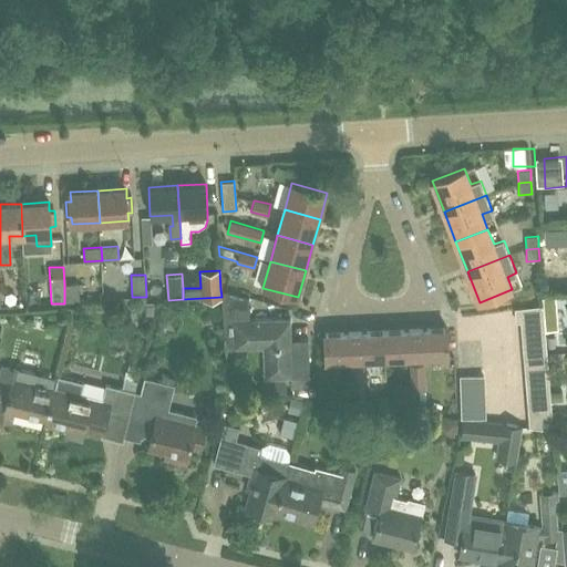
[(79,284),(64,285),(65,301),(80,301),(79,284)]
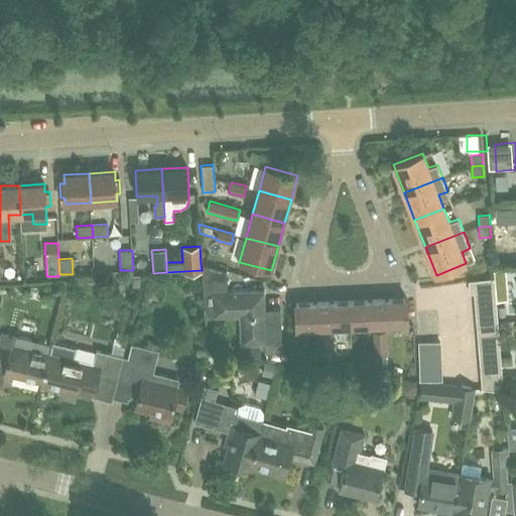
[(201,263),(202,270),(205,317),(239,315),(240,344),(265,343),(265,353),(266,353),(267,362),(287,361),(286,352),(282,352),(280,308),(266,308),(265,288),(227,289),(226,271),(201,263)]
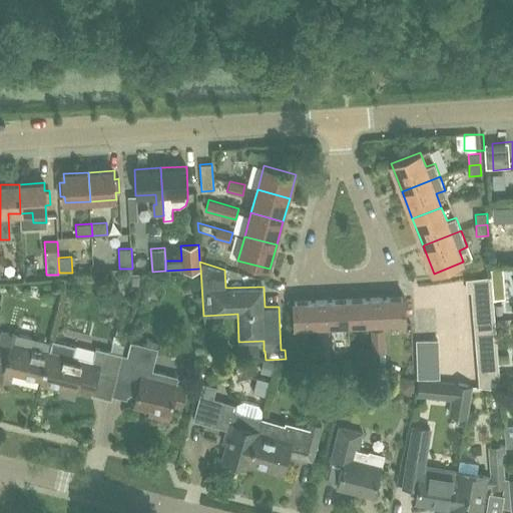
[(491,277),(492,286),(504,285),(502,269),(491,270),(491,277)]
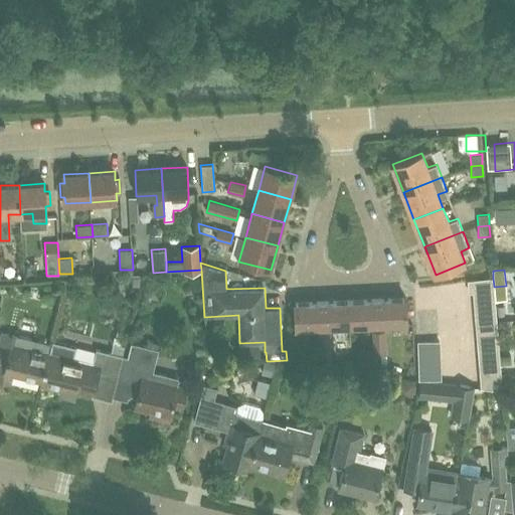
[(493,278),(469,282),(470,293),(473,293),(494,292),(494,287),(493,278)]
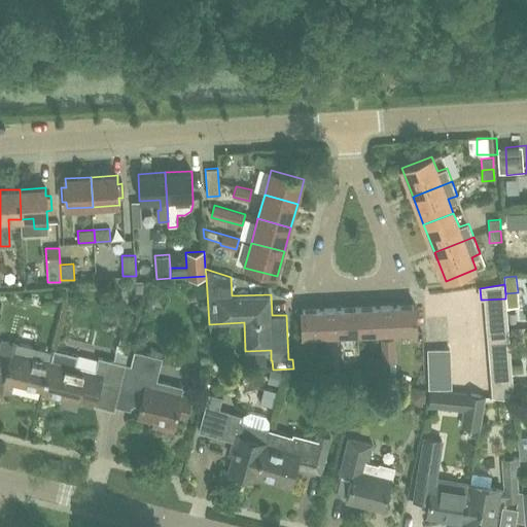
[(484,300),(485,312),(507,311),(505,299),(484,300)]
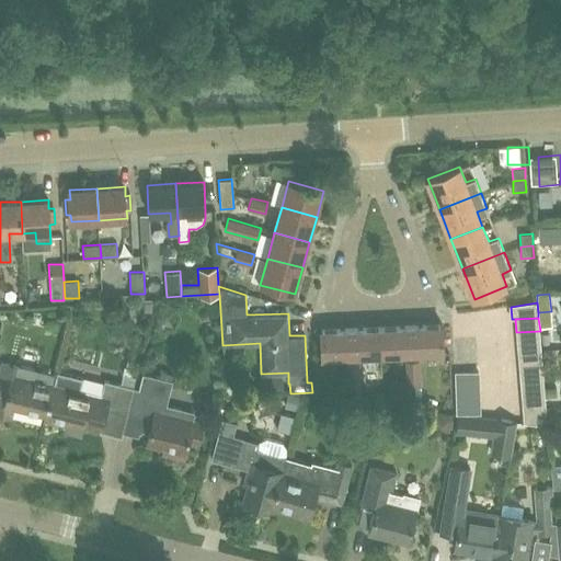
[(412,327),(413,353),(444,352),(442,325),(412,327)]
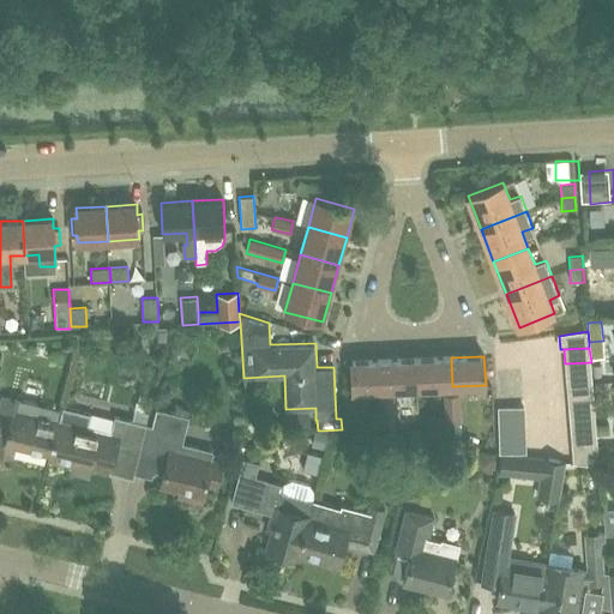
[(417,360),(420,387),(452,386),(451,357),(417,360)]
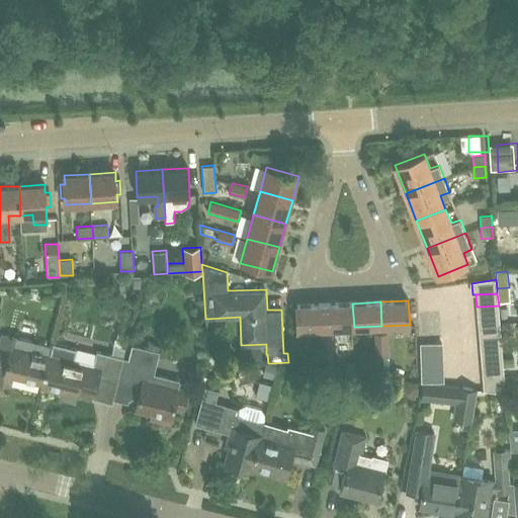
[(352,304),(325,305),(326,329),(354,327),(352,304)]
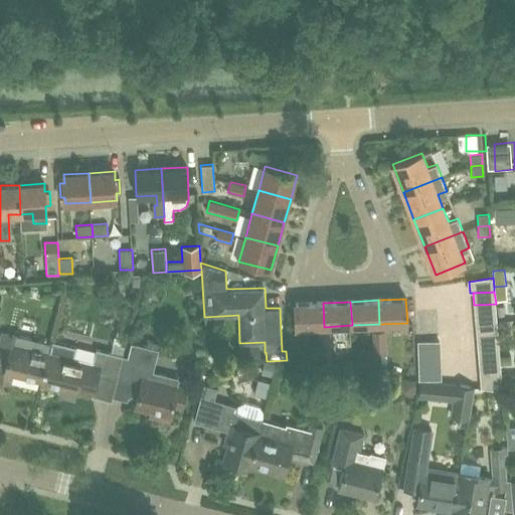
[(296,328),(324,327),(323,303),(295,304),(296,328)]
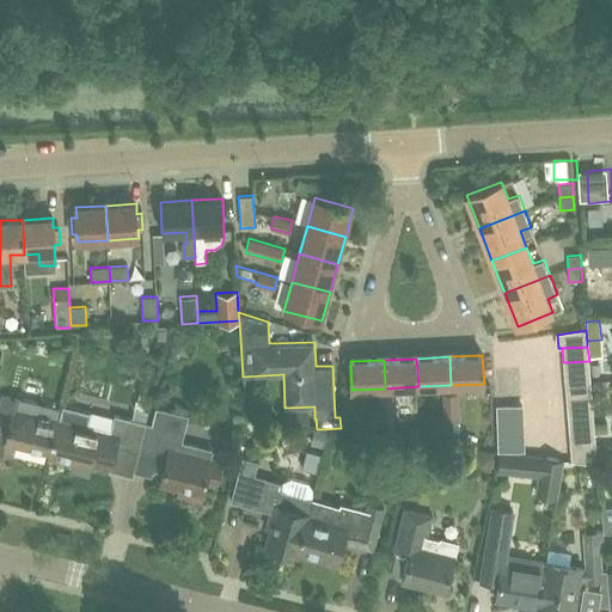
[(589,361),(564,363),(564,377),(591,375),(589,361)]
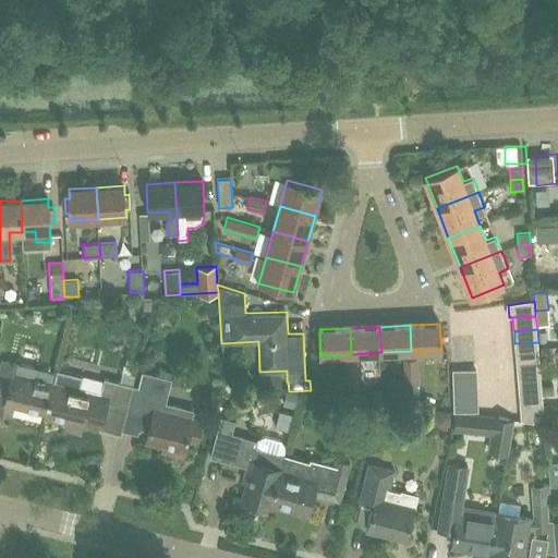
[(538,342),(514,344),(516,356),(540,355),(538,342)]
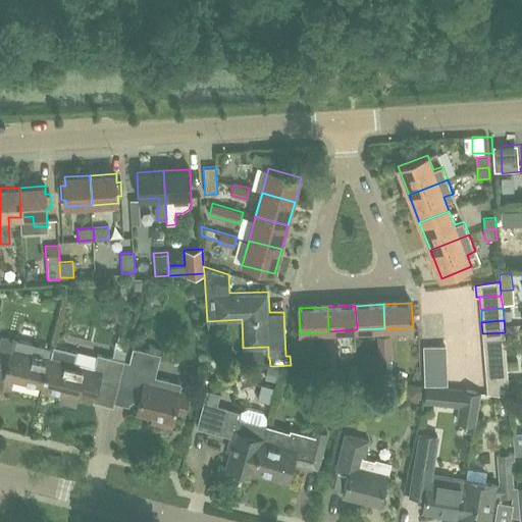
[(505,332),(482,333),(483,345),(506,343),(505,332)]
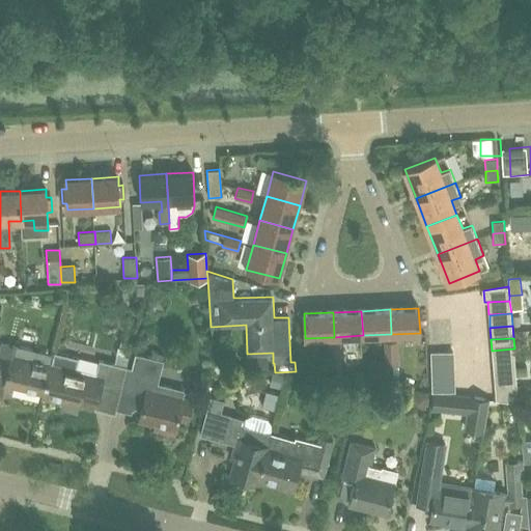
[(4,342),(0,357),(0,393),(1,394),(4,383),(44,393),(51,363),(34,359),(36,351),(4,342)]
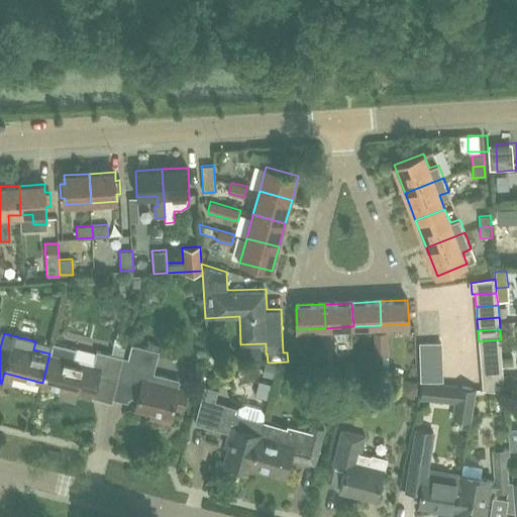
[(381,333),(374,334),(374,356),(382,356),(381,333)]
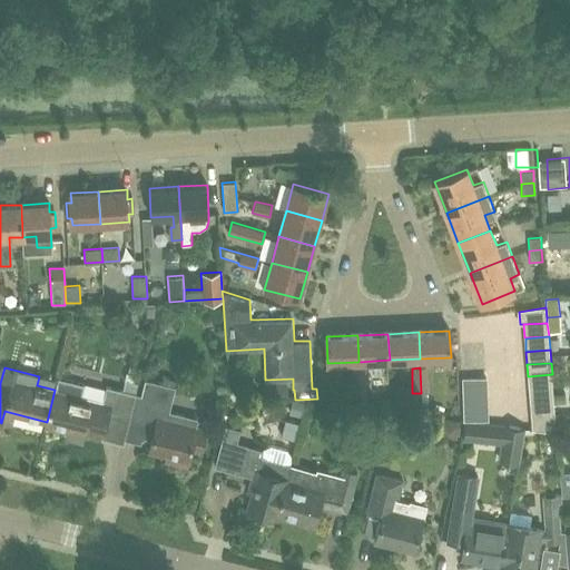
[(552,375),(528,377),(529,389),(553,387),(552,375)]
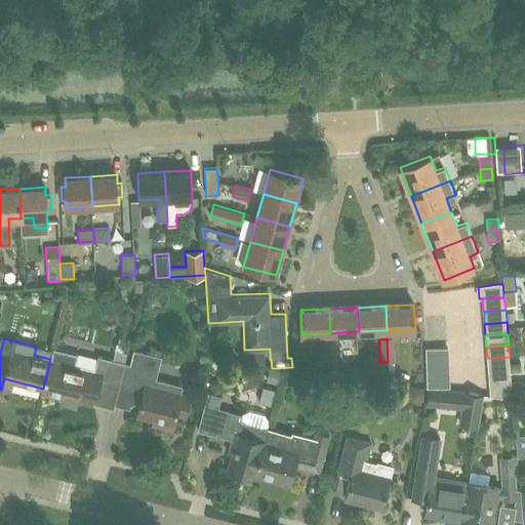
[(43,389),(42,392),(66,398),(64,406),(76,409),(78,400),(80,395),(96,399),(102,379),(107,381),(121,385),(125,367),(124,367),(126,362),(112,359),(98,355),(94,369),(86,367),(86,369),(75,366),(77,355),(52,348),(50,359),(51,359),(44,389),(43,389)]
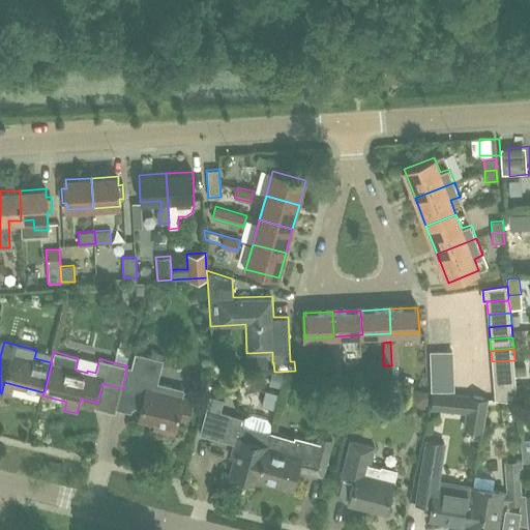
[(430,352),(430,365),(452,364),(451,351),(430,352)]
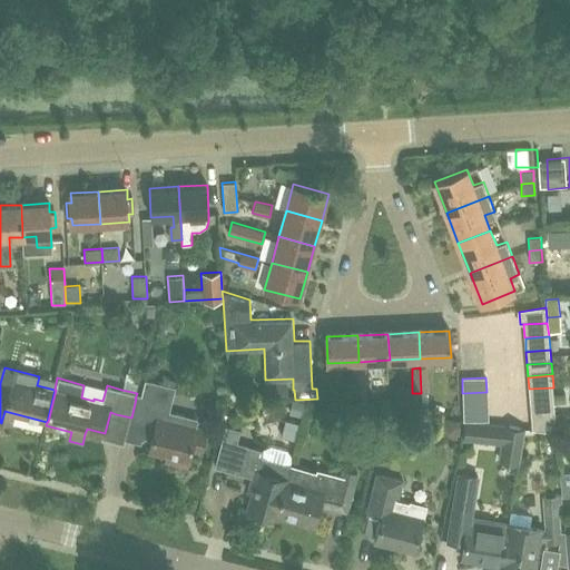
[(136,399),(131,418),(151,423),(156,424),(148,455),(187,464),(190,453),(200,455),(205,433),(207,429),(196,425),(198,419),(169,412),(175,391),(176,386),(175,386),(161,383),(145,379),(144,383),(140,400),(136,399)]
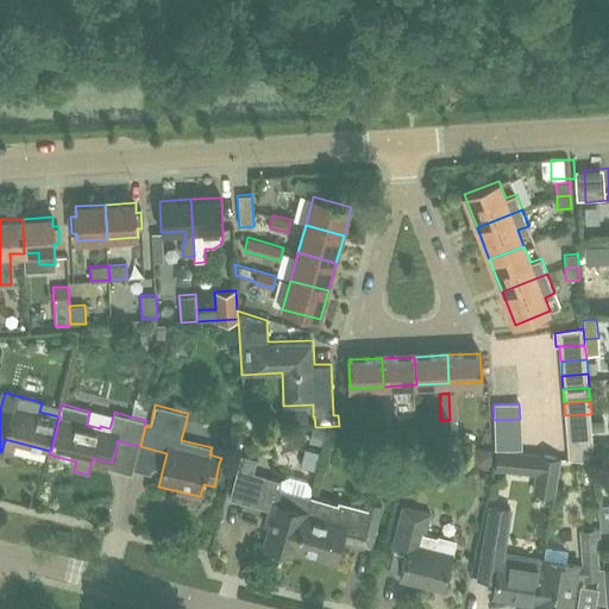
[(591,414),(565,416),(566,429),(592,428),(591,414)]
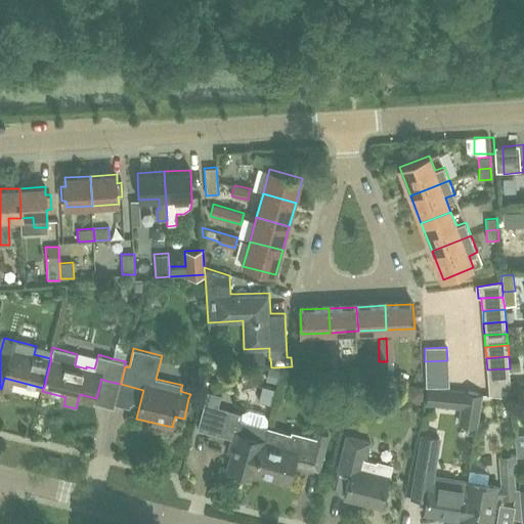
[(425,361),(426,375),(447,374),(447,360),(425,361)]
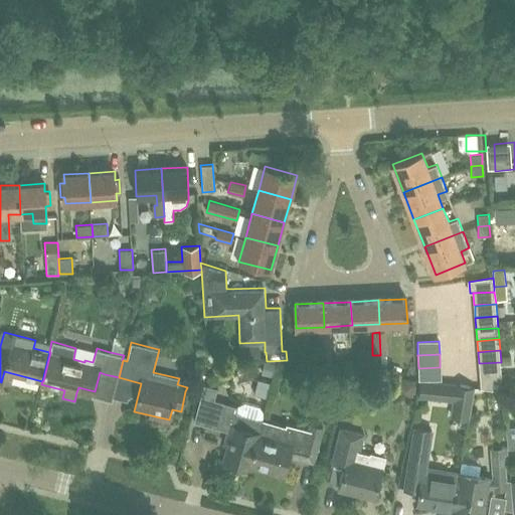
[(501,362),(479,364),(480,377),(502,375),(501,362)]
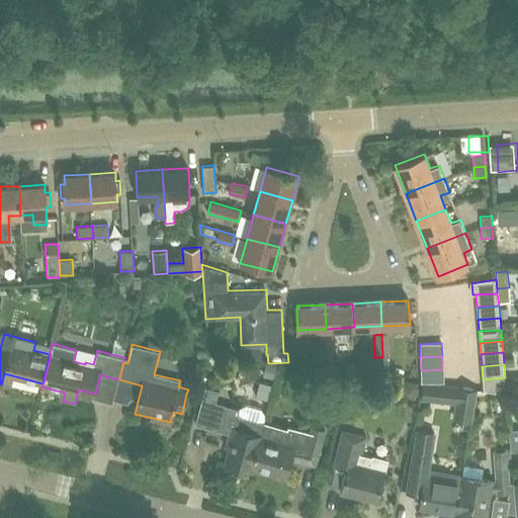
[(421,370),(421,383),(443,382),(442,369),(421,370)]
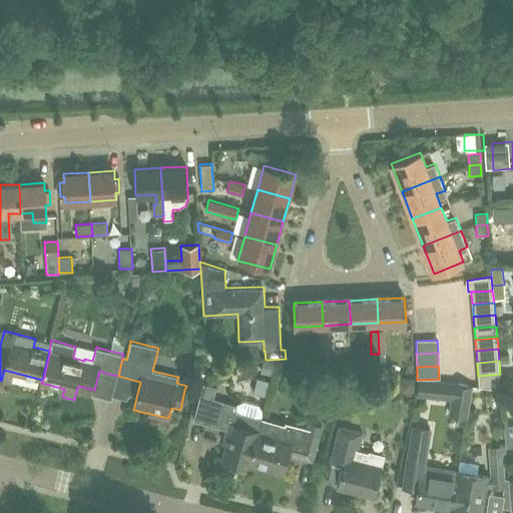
[(479,388),(501,389),(500,374),(478,377),(479,388)]
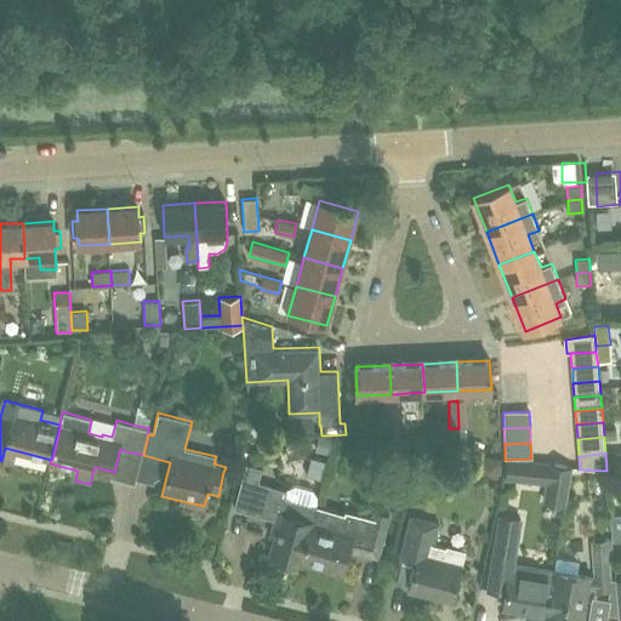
[(573,467),(550,462),(542,501),(565,506),(573,467)]
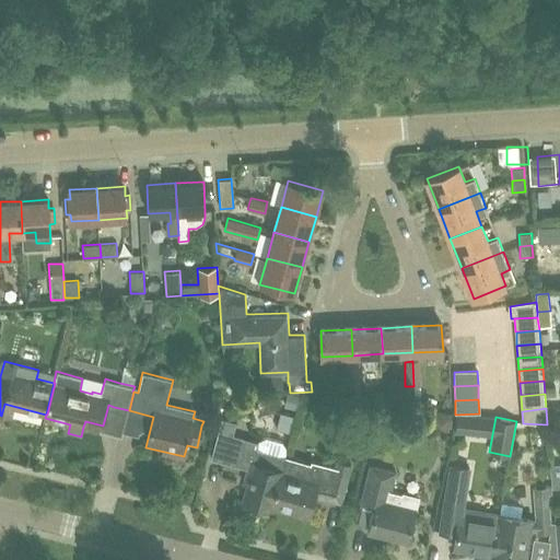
[(265,438),(258,441),(258,439),(234,432),(236,421),(222,418),(211,458),(251,468),(248,476),(252,477),(245,503),(270,510),(286,455),(284,454),(286,448),(281,442),(265,438)]
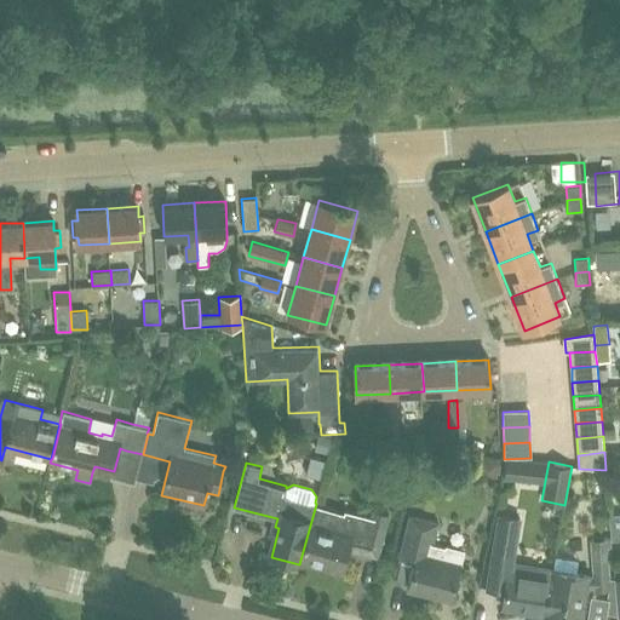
[(349,550),(378,558),(390,515),(372,509),(371,516),(345,510),(345,511),(316,504),(299,564),(300,564),(302,560),(343,570),(349,550)]
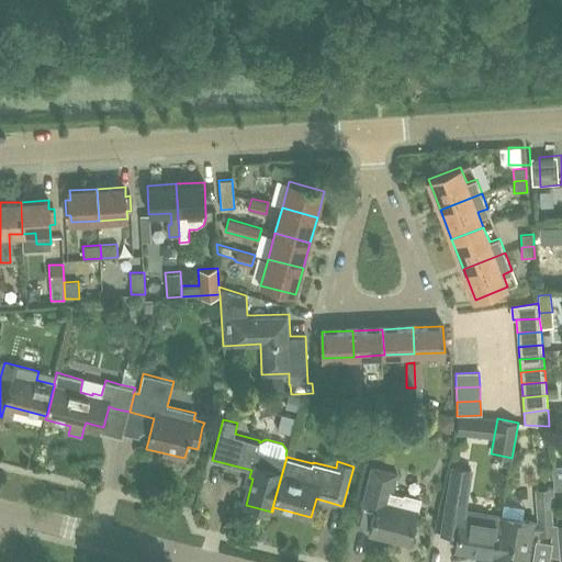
[(396,473),(370,465),(360,505),(377,509),(371,534),(409,543),(418,510),(420,498),(403,494),(402,496),(392,493),(396,473)]
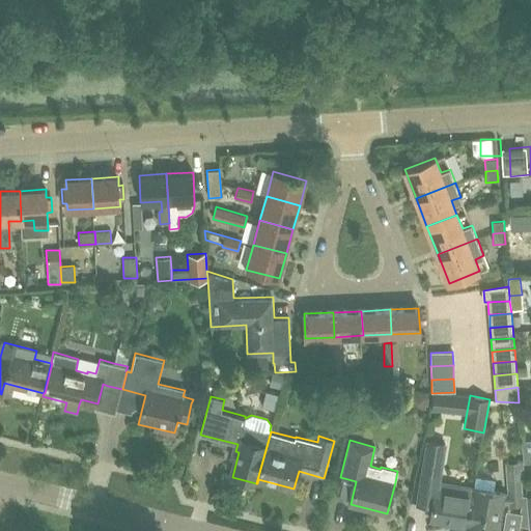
[(530,440),(521,441),(523,452),(530,451),(530,440)]
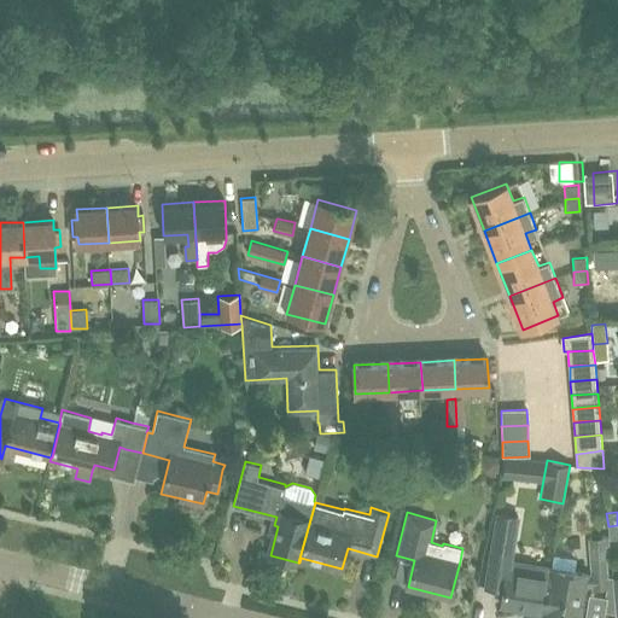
[(553,569),(512,561),(519,516),(499,513),(488,587),(506,590),(503,606),(544,612),(553,569)]
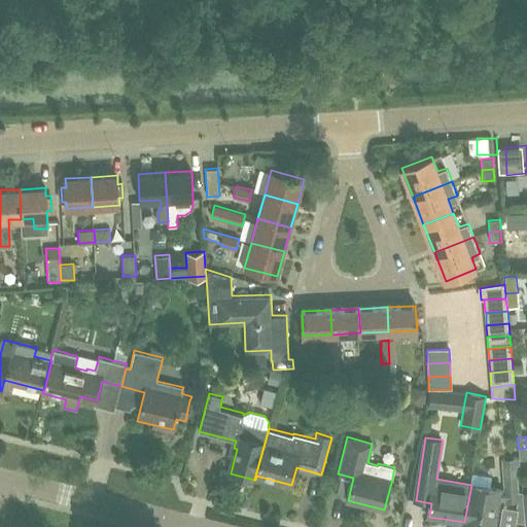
[(463,526),(494,526),(499,500),(505,499),(505,502),(519,501),(518,475),(521,475),(520,459),(520,458),(502,460),(505,491),(500,492),(500,490),(471,485),(464,522),(463,526)]
